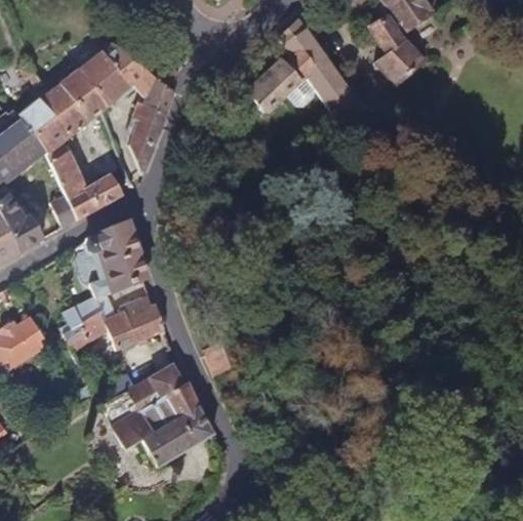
[(378,0),(388,11),(380,17),(388,26),(383,31),(404,56),(389,70),(406,89),(434,66),(412,39),(440,16),(427,0),(378,0)]
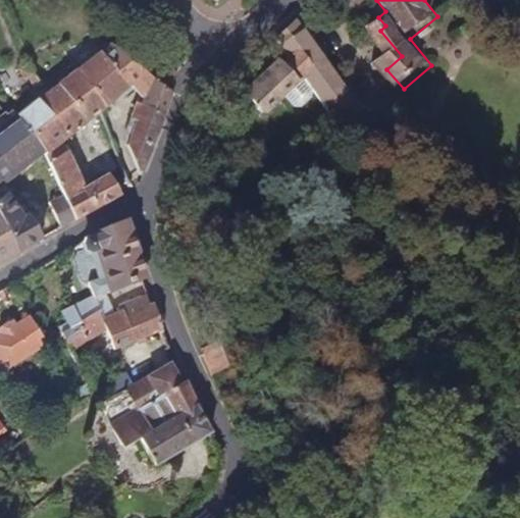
[(321,99),(351,140),(377,119),(361,96),(358,98),(299,16),(276,38),(294,61),(287,67),(281,62),(247,89),(263,112),(287,95),(308,80),(321,99)]
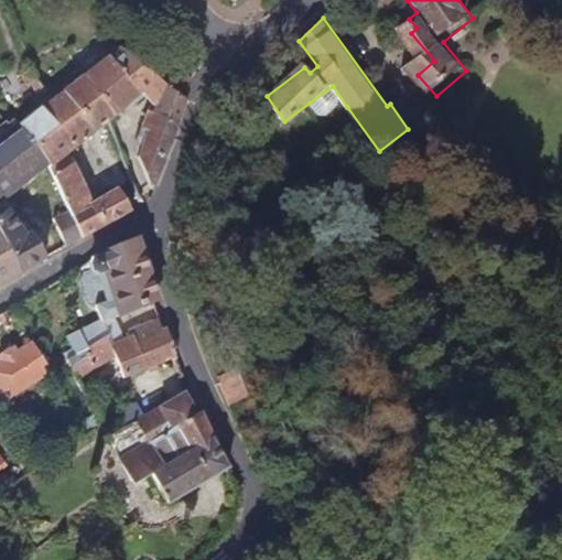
[(183,89),(195,76),(133,29),(121,45),(157,74),(166,82),(174,88),(187,98),(183,89)]
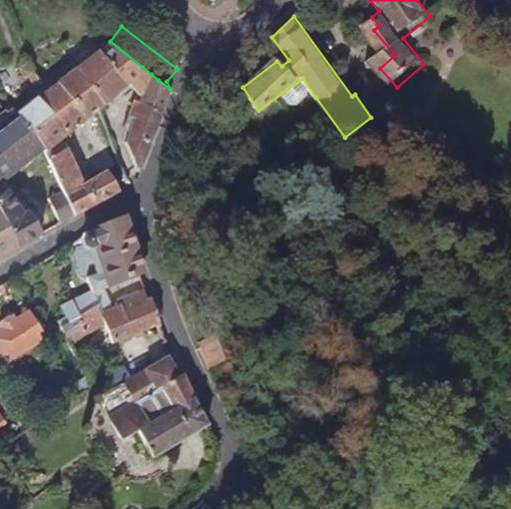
[(105,103),(129,82),(128,81),(142,67),(110,41),(101,48),(97,51),(77,67),(105,103)]
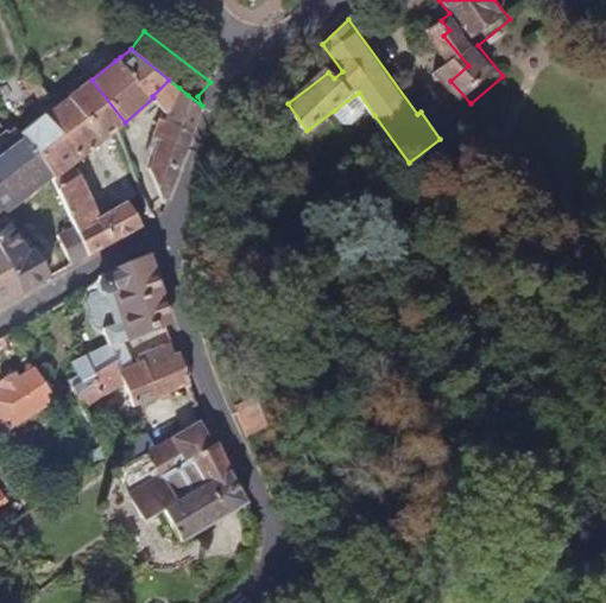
[(70,96),(23,134),(54,175),(56,178),(75,163),(120,127),(125,122),(92,80),(90,77),(69,94),(70,96)]
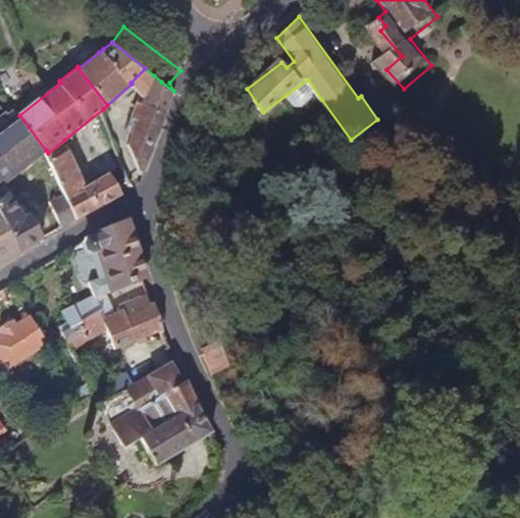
[(146,95),(154,75),(145,68),(131,83),(132,84),(141,91),(146,95)]
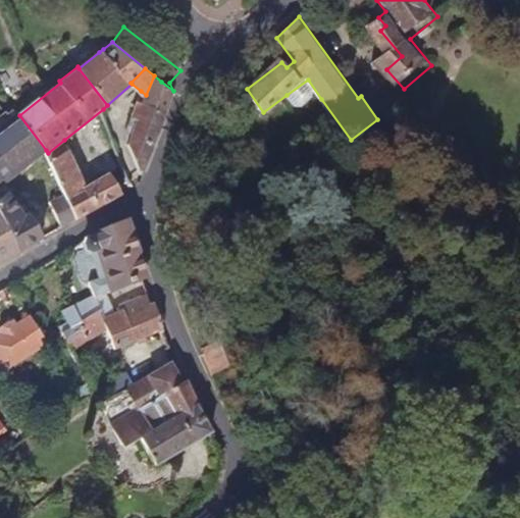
[(161,82),(154,75),(146,95),(166,112),(171,98),(173,91),(161,82)]
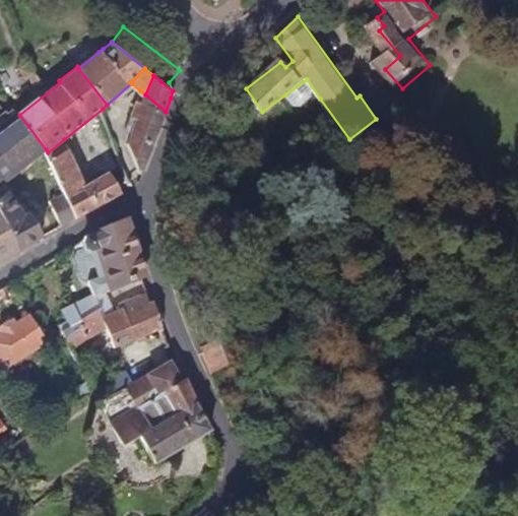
[(316,101),(320,99),(307,79),(285,94),(293,100),(301,103),(310,103),(316,101)]
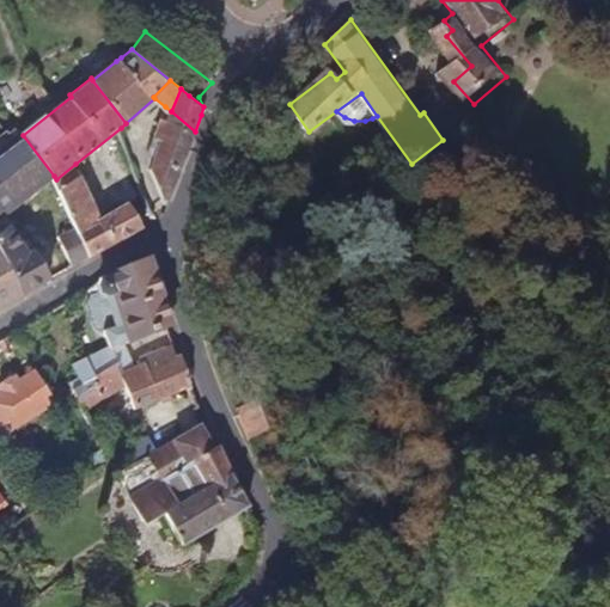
[(443,140),(470,120),(450,93),(424,112),(443,140)]
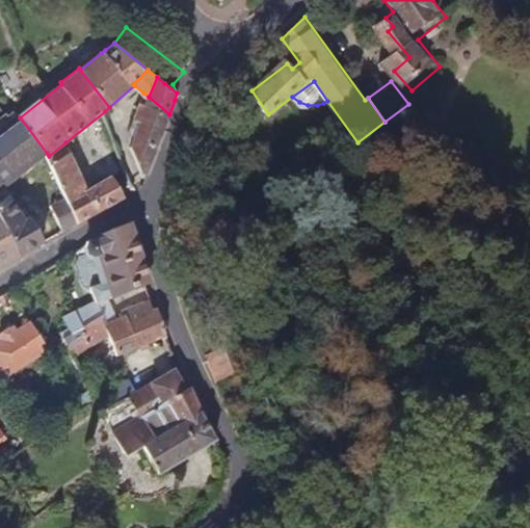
[(169,114),(149,97),(143,93),(130,130),(135,132),(131,146),(146,176),(149,168),(155,155),(161,140),(169,114)]
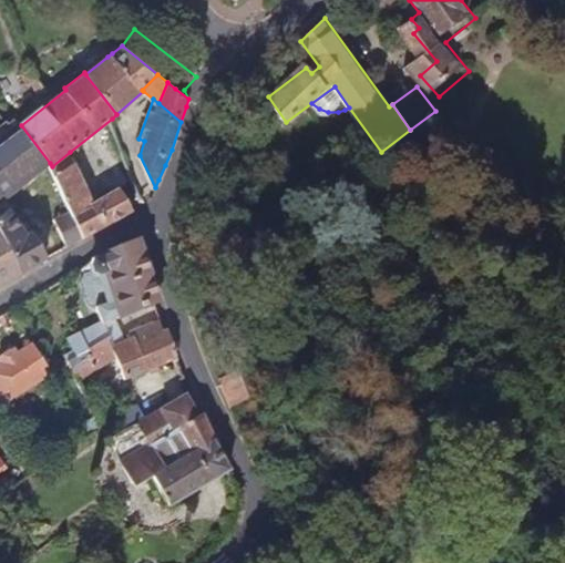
[(0,122),(0,140),(20,124),(14,118),(10,122),(4,119),(0,122)]
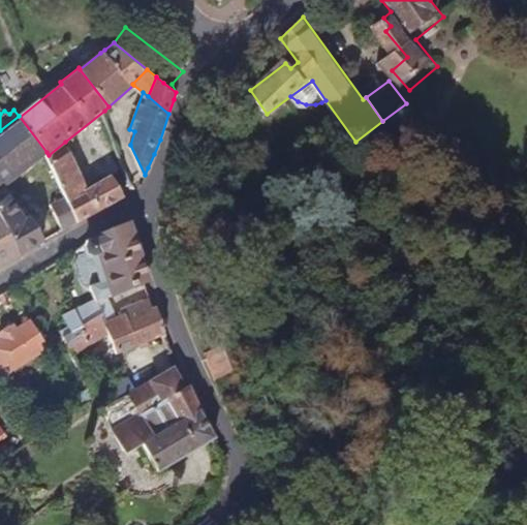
[(0,187),(1,187),(47,152),(20,117),(19,116),(0,130),(0,187)]
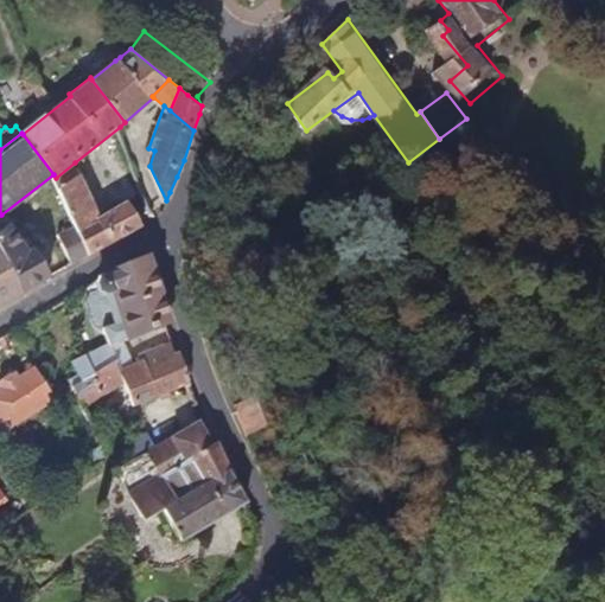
[(97,216),(75,162),(56,178),(77,224),(78,226),(97,216)]
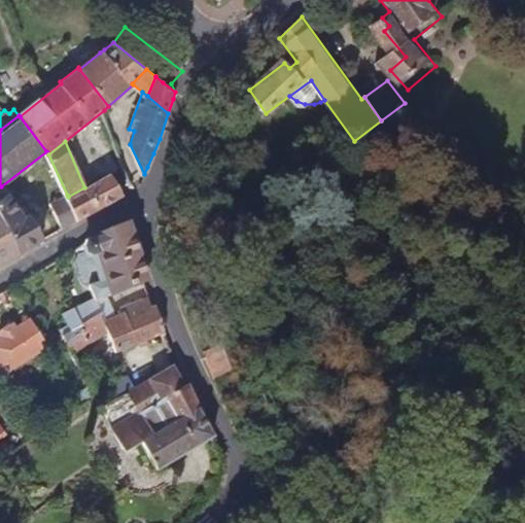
[(110,173),(84,187),(68,197),(80,225),(127,200),(110,173)]
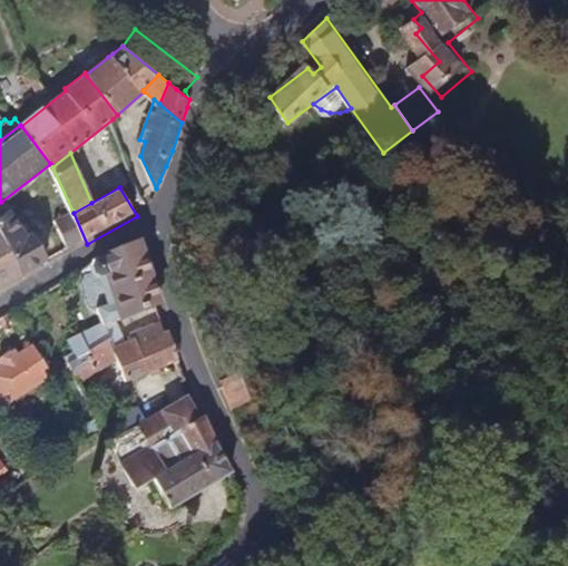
[(0,221),(11,214),(1,202),(0,202),(0,221)]
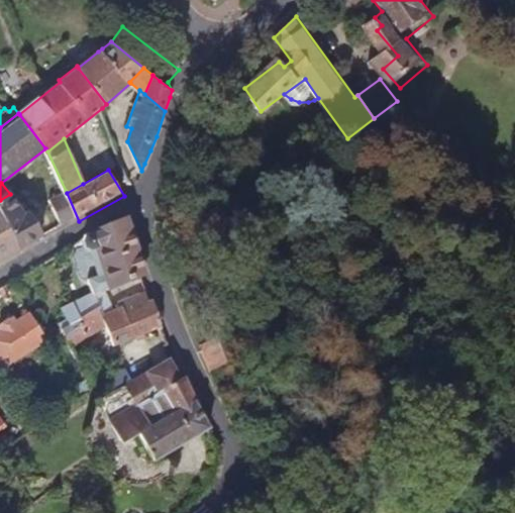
[(79,221),(67,193),(66,191),(49,199),(64,228),(75,223),(79,221)]
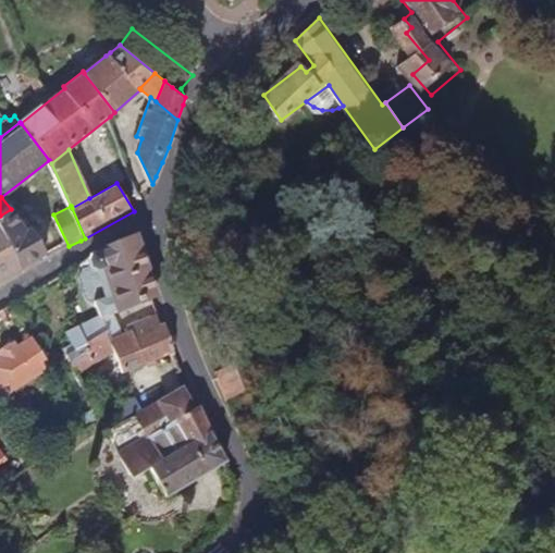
[(0,216),(0,229),(24,274),(50,258),(29,229),(26,230),(11,209),(0,216)]
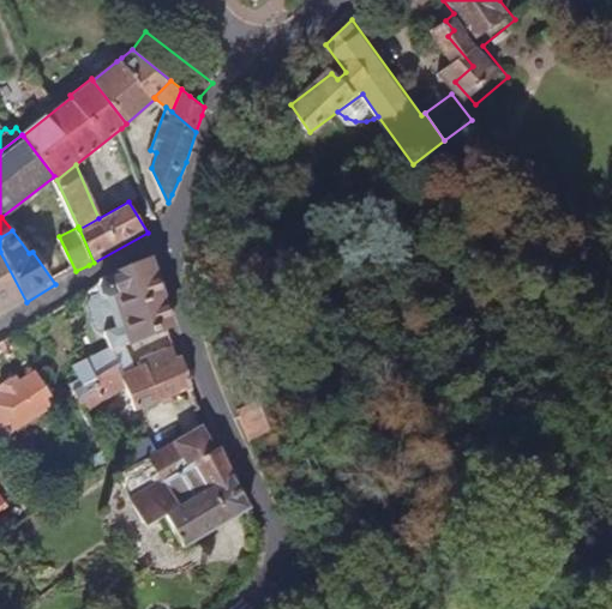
[(0,313),(1,314),(27,302),(0,252),(0,313)]
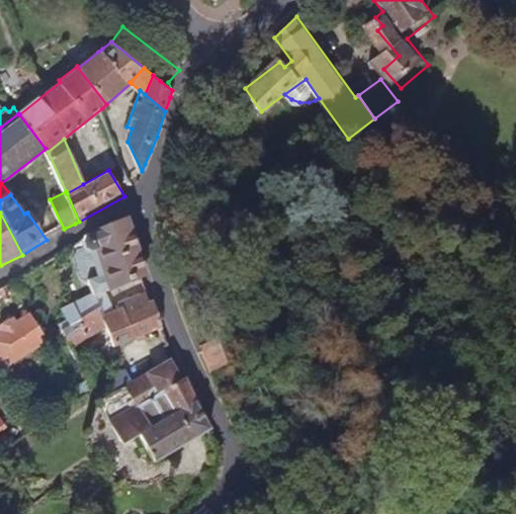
[(93,290),(96,290),(110,288),(147,274),(127,218),(125,218),(94,231),(83,238),(84,244),(76,246),(72,254),(79,275),(87,279),(89,278),(93,290)]
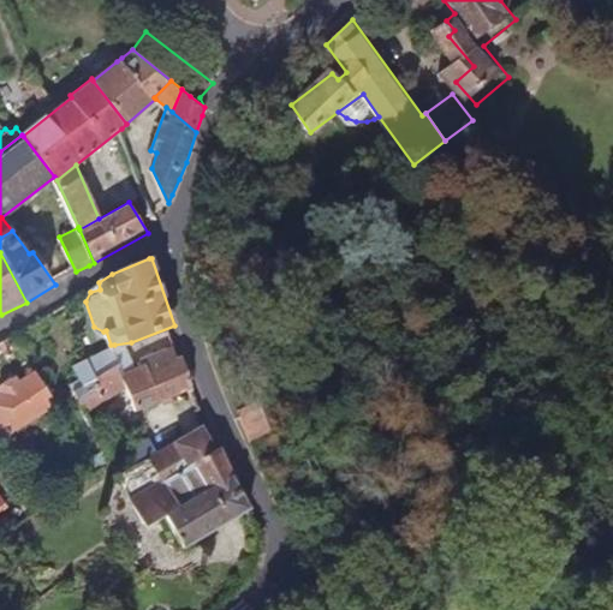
[(121,364),(114,345),(111,345),(90,356),(100,376),(121,364)]
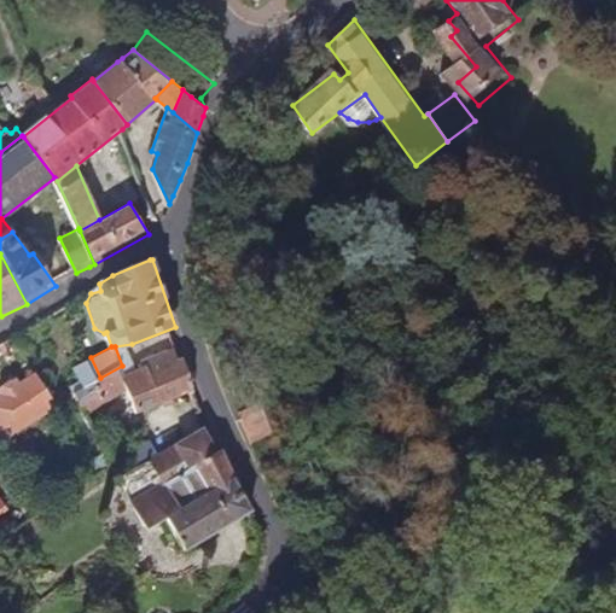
[(198,387),(185,356),(179,360),(174,348),(143,358),(145,365),(126,373),(122,366),(100,378),(106,389),(83,401),(89,412),(129,390),(138,410),(198,387)]
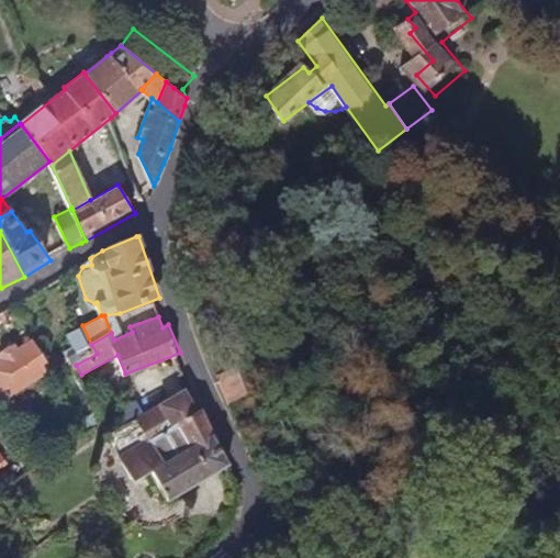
[(78,350),(91,344),(82,325),(68,333),(78,350)]
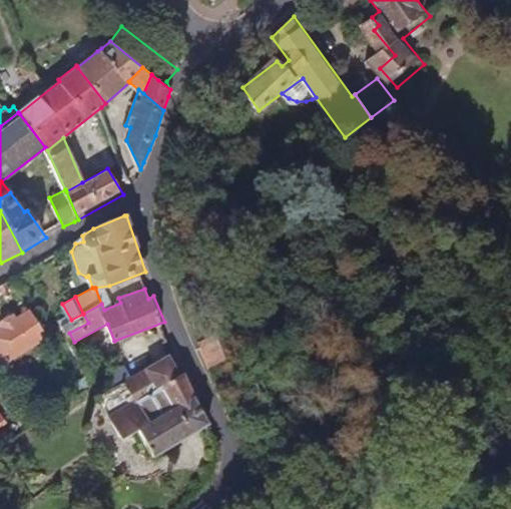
[(195,325),(206,352),(239,336),(227,310),(195,325)]
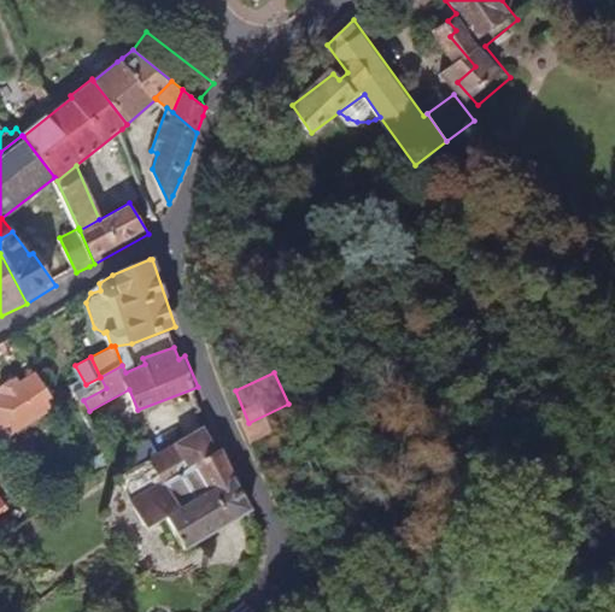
[(54,405),(36,375),(21,384),(17,378),(0,387),(0,389),(4,395),(0,396),(0,423),(7,435),(54,405)]
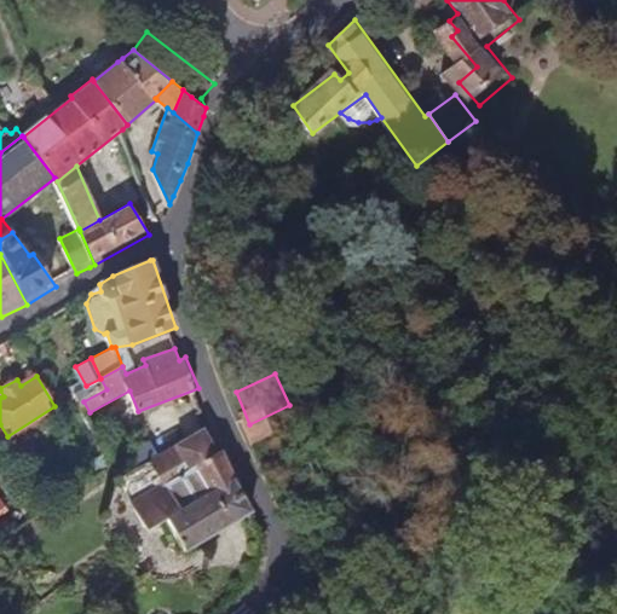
[(107,389),(101,378),(86,386),(75,392),(82,404),(84,401),(107,389)]
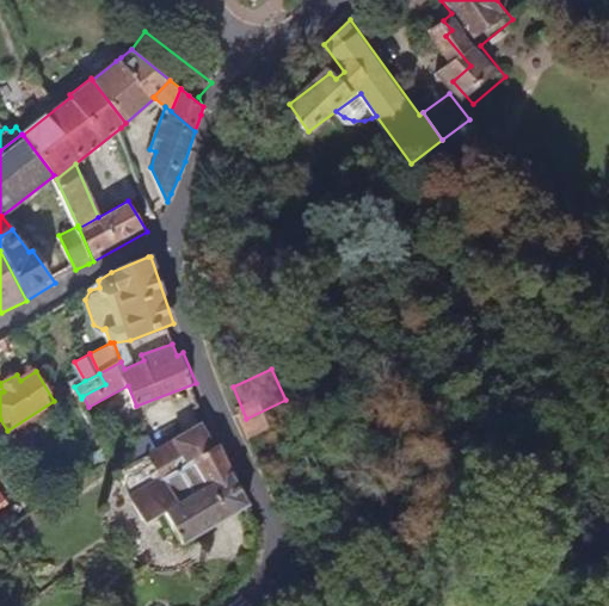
[(185,543),(251,504),(233,472),(225,453),(220,443),(216,444),(204,421),(120,467),(117,469),(131,496),(145,521),(166,509),(185,543)]
